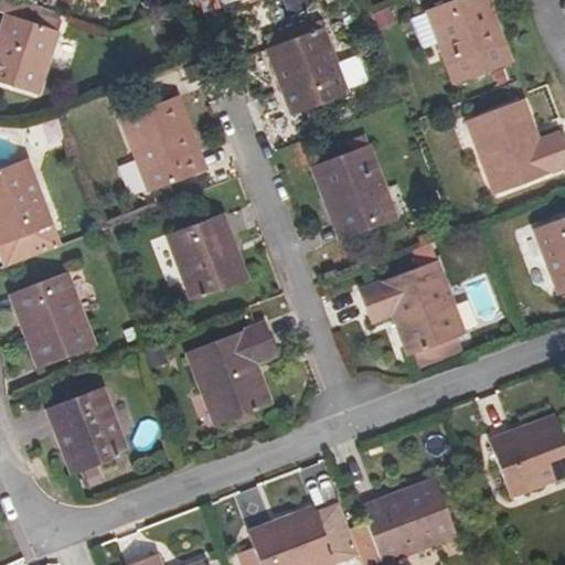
[(287,0),(287,11),(307,11),(307,0),(287,0)]
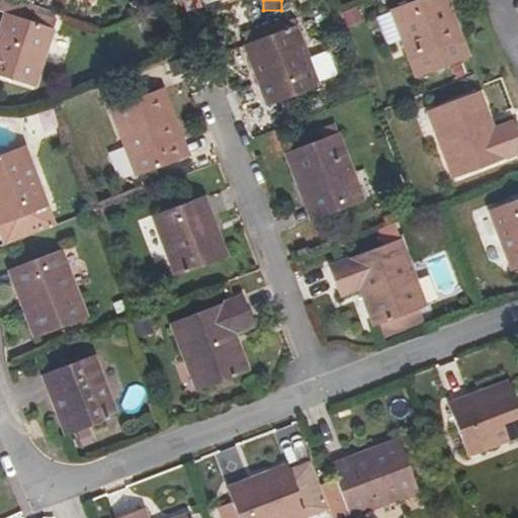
[(454,31),(441,0),(415,0),(390,9),(416,79),(470,58),(459,29),(454,31)]
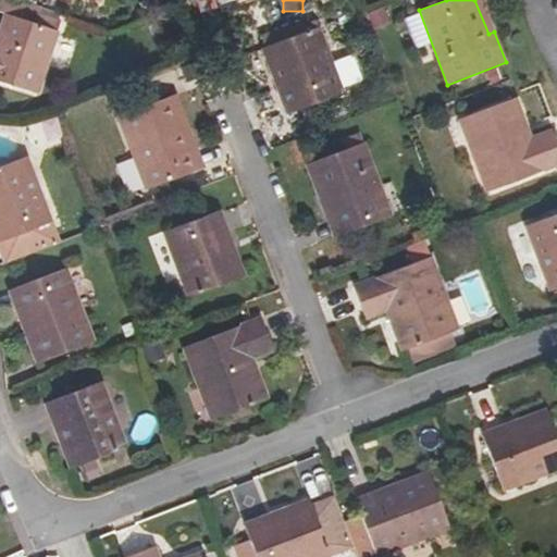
[(494,32),(481,0),(474,0),(489,34),(494,32)]
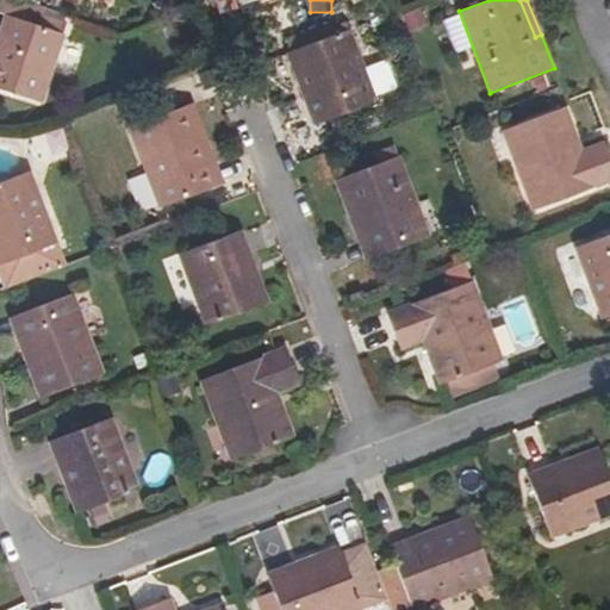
[(63,35),(6,16),(0,35),(0,89),(42,104),(63,35)]
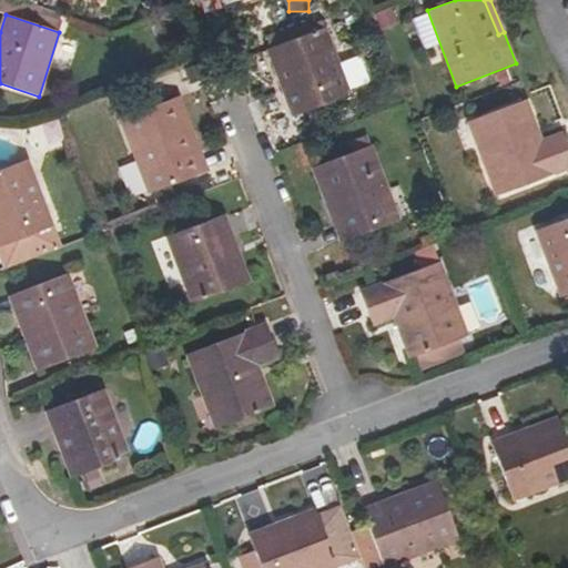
[(352,94),(326,27),(271,48),(286,89),(283,90),(293,117),(352,94)]
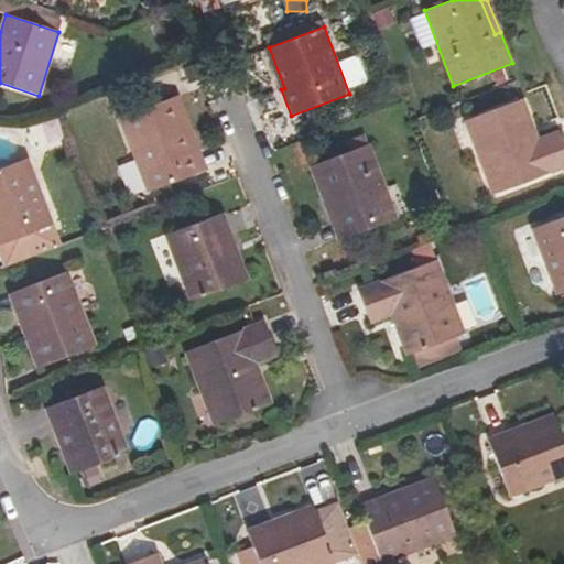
[(284,88),(269,47),(266,49),(281,89),(284,88)]
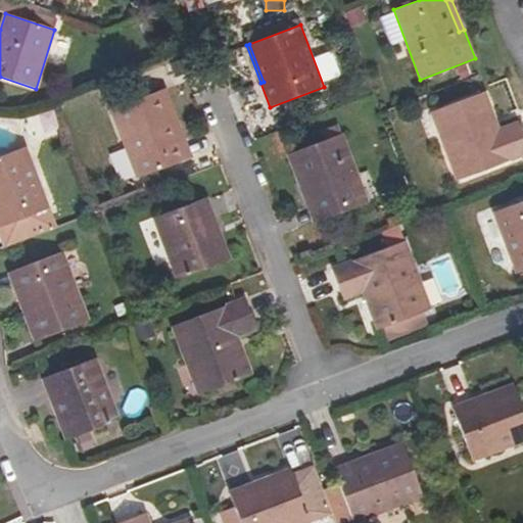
[(177,117),(165,88),(110,109),(137,179),(186,160),(171,120),(177,117)]
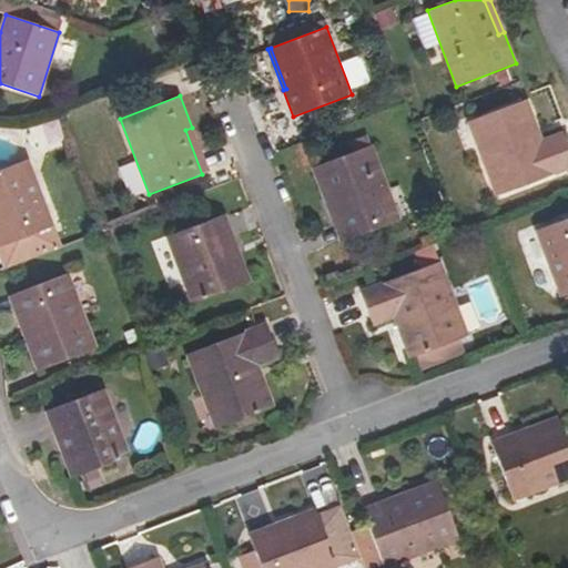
[(541,141),(526,100),(474,120),(485,150),(479,152),(496,196),(567,169),(567,145),(563,132),(541,141)]
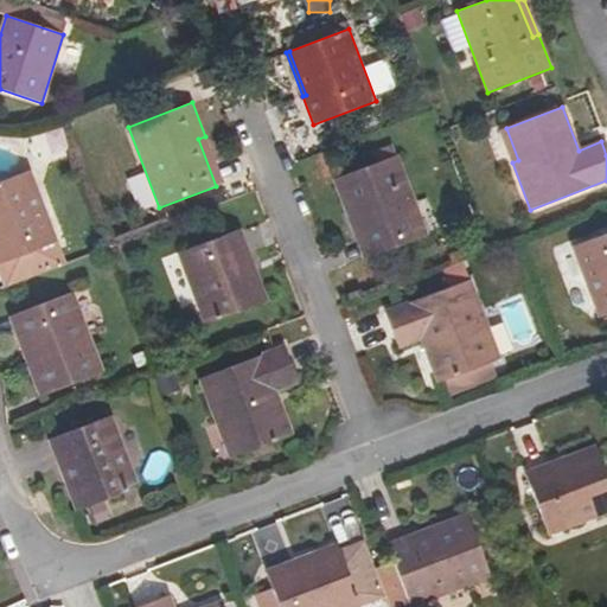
[(518,160),(506,128),(500,131),(512,163),(518,160)]
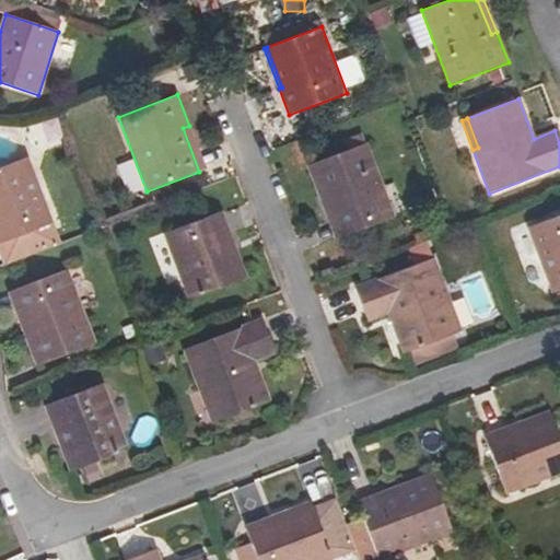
[(206,168),(189,126),(183,128),(199,172),(206,168)]
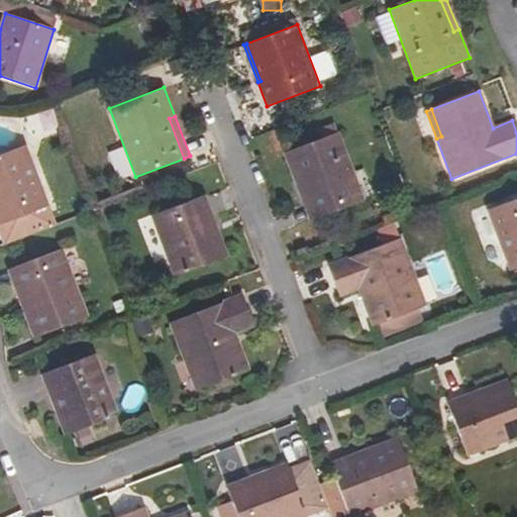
[(365,201),(338,132),(285,152),(295,181),(301,179),(316,219),(365,201)]
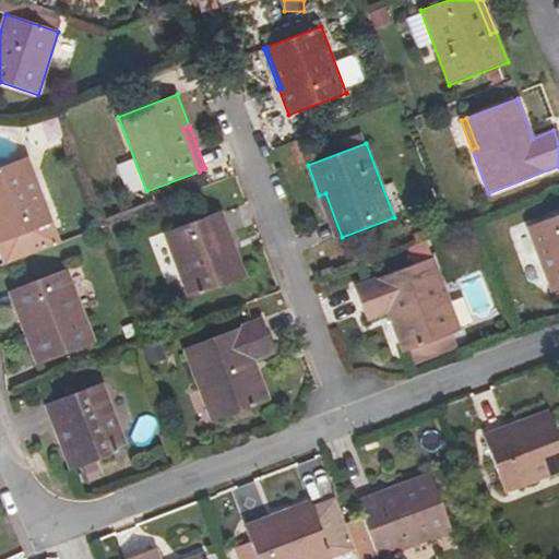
[(27,156),(0,167),(0,253),(4,263),(37,251),(30,232),(49,224),(54,223),(27,156)]
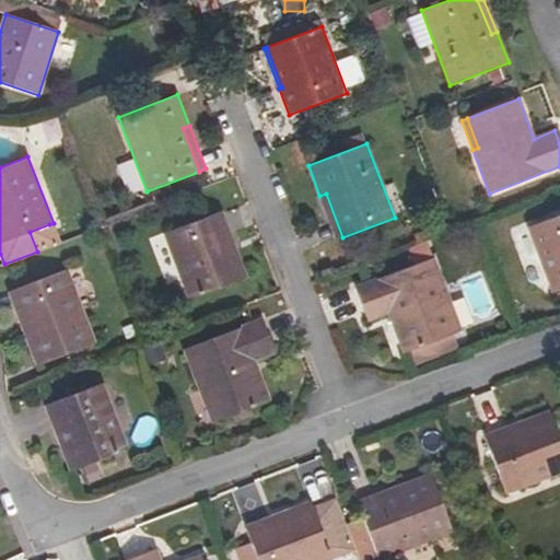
[(342,237),(326,194),(319,196),(336,240),(342,237)]
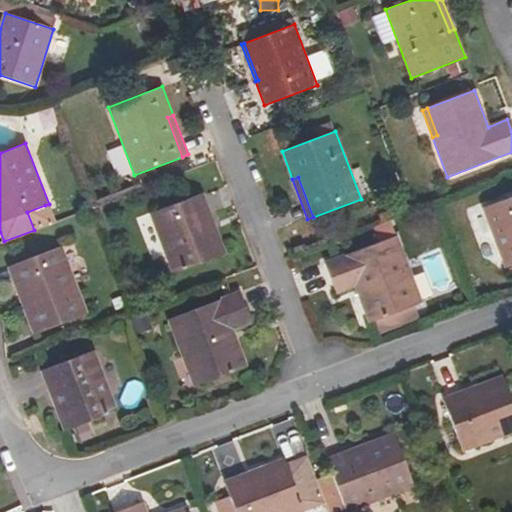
[(202,193),(149,213),(173,274),(222,255),(208,218),(211,217),(202,193)]
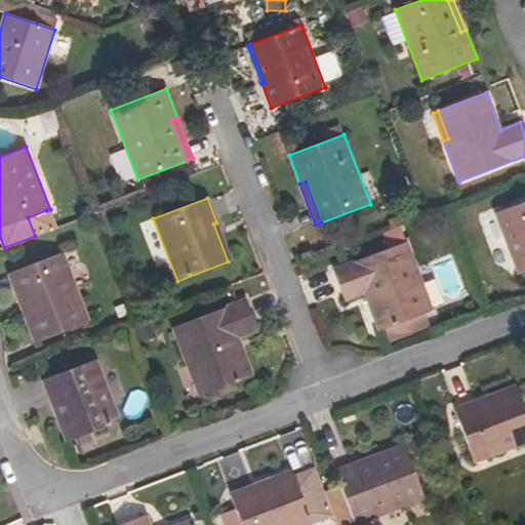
[(524,201),(494,213),(519,275),(524,272),(524,201)]
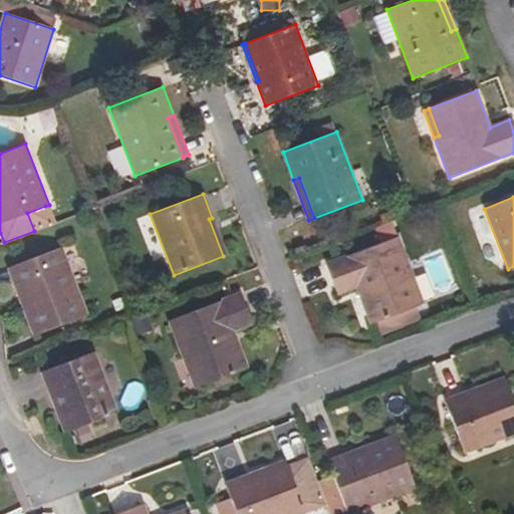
[(52,224),(45,206),(27,213),(34,231),(52,224)]
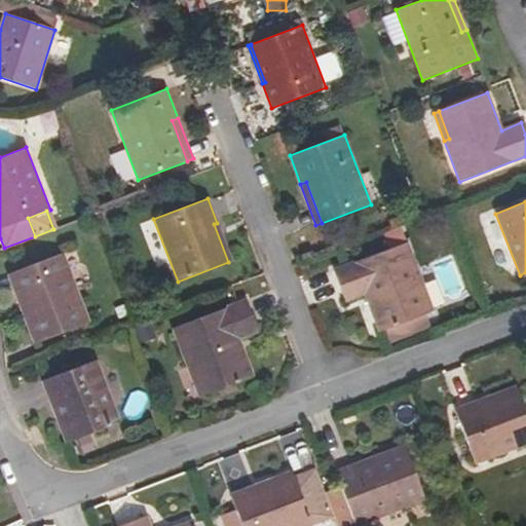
[(231,261),(217,223),(214,224),(228,262),(231,261)]
